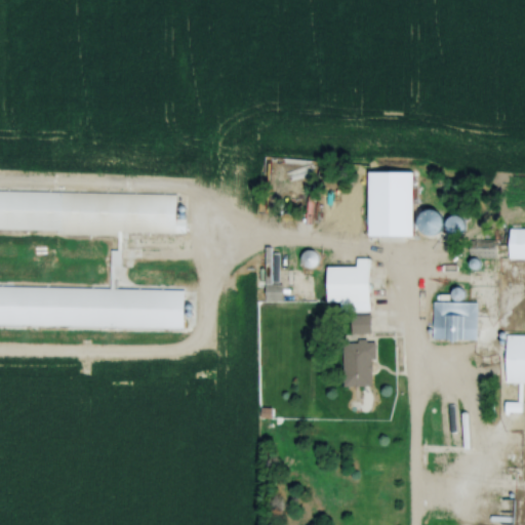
[(0,190),(0,230),(185,235),(186,219),(176,218),(177,194),(0,190)]
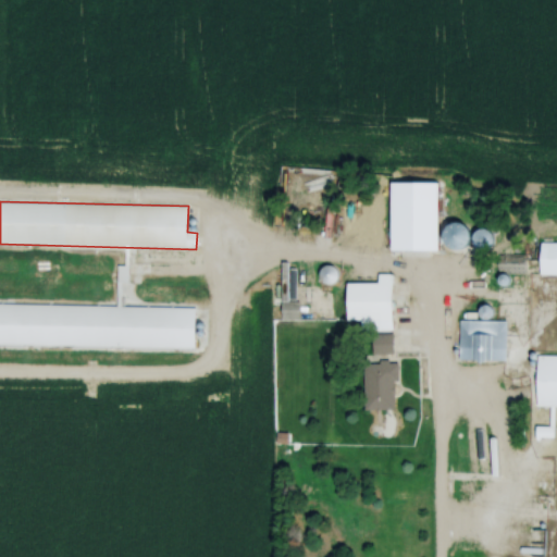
[(391,246),(441,246),(441,223),(391,223),(391,246)]
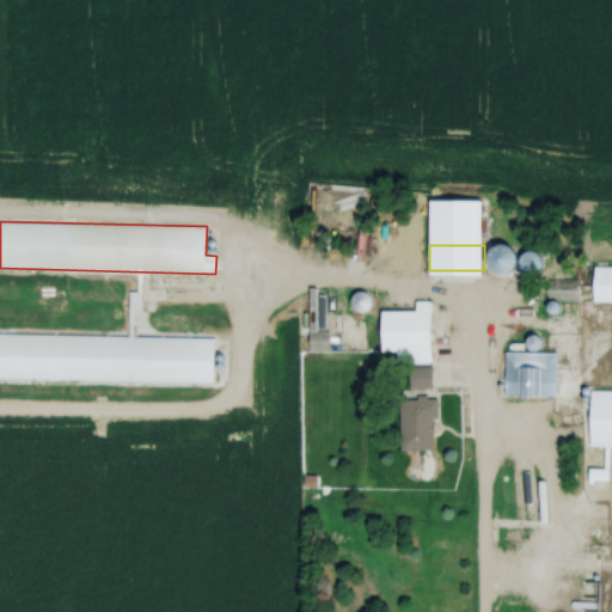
[(611,265),(593,265),(592,301),(611,301),(611,265)]
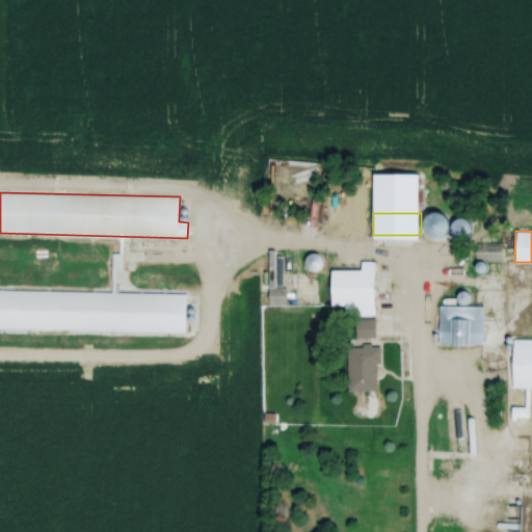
[(344,314),(375,315),(375,261),(361,261),(361,270),(330,270),(330,306),(344,306),(344,314)]
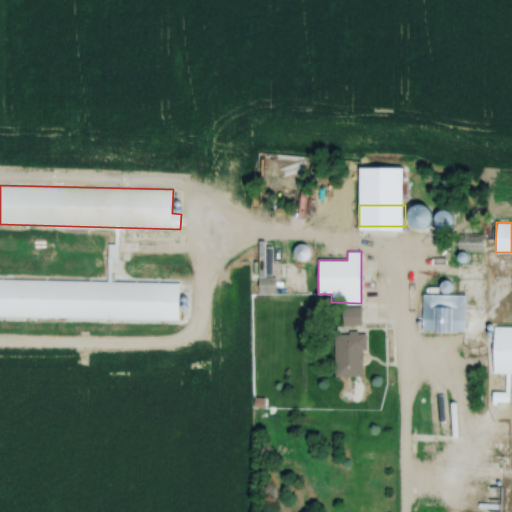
[(465,294),(421,294),(421,331),(465,331),(465,294)]
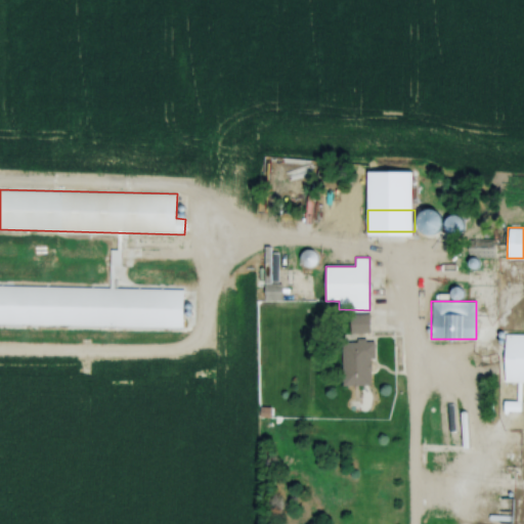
[(344,316),(344,332),(367,332),(367,316),(344,316)]
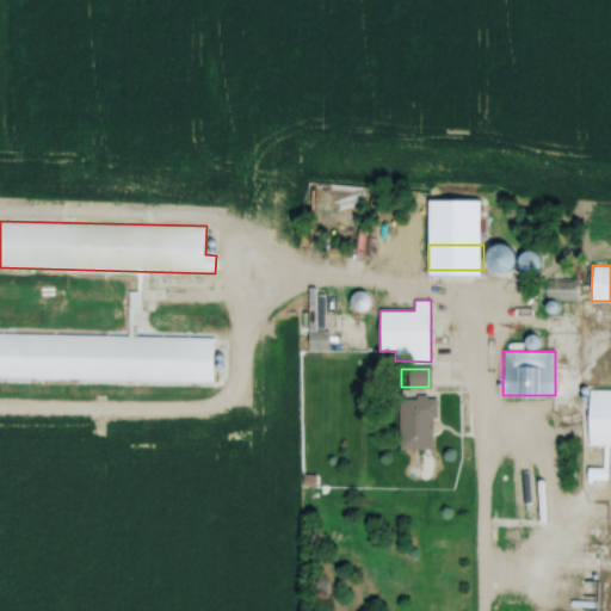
[(610,417),(610,386),(594,387),(594,417),(610,417)]
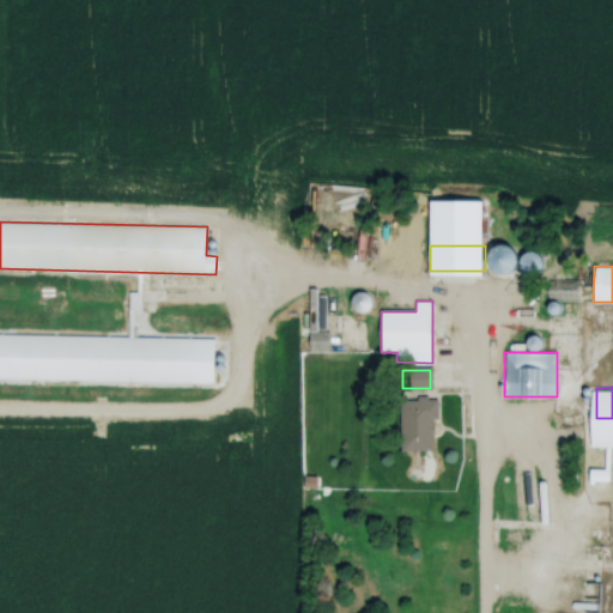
[(400,398),(400,450),(436,450),(436,398),(400,398)]
